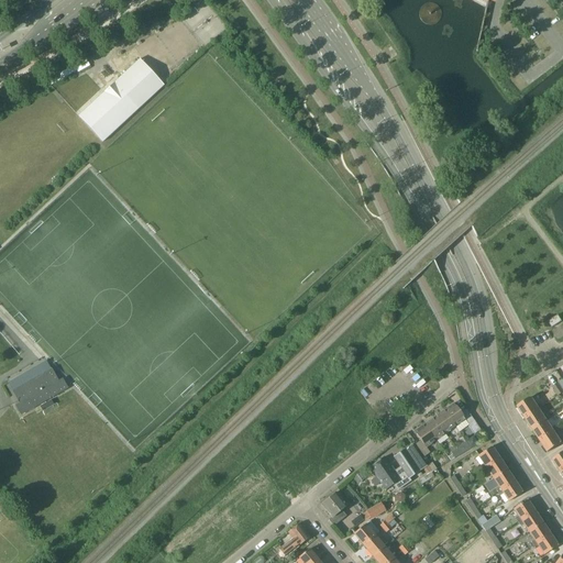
[(114,84),(79,117),(103,143),(139,109),(138,108),(139,107),(140,106),(163,89),(144,62),(123,77),(120,79),(135,101),(133,102),(114,84)]
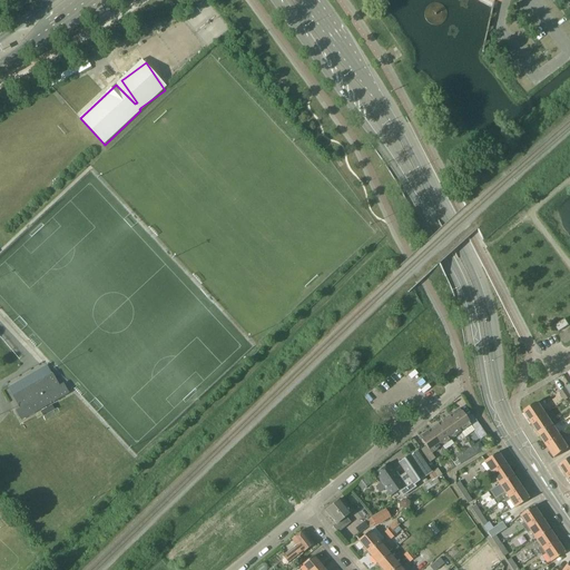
[(569,325),(564,320),(554,326),(558,332),(569,325)]
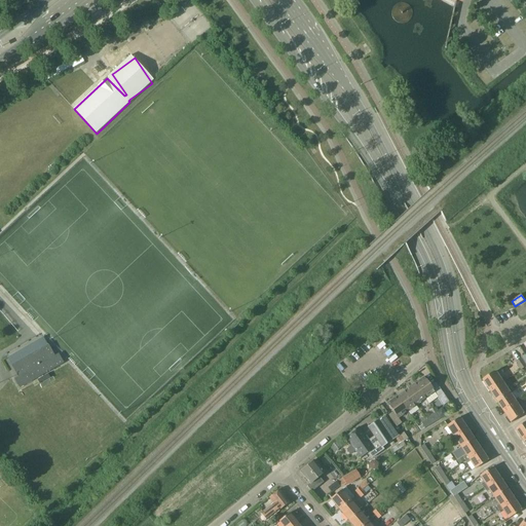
[(64,364),(59,355),(55,358),(49,346),(34,354),(32,351),(28,353),(30,358),(12,368),(19,378),(15,380),(20,389),(64,364)]
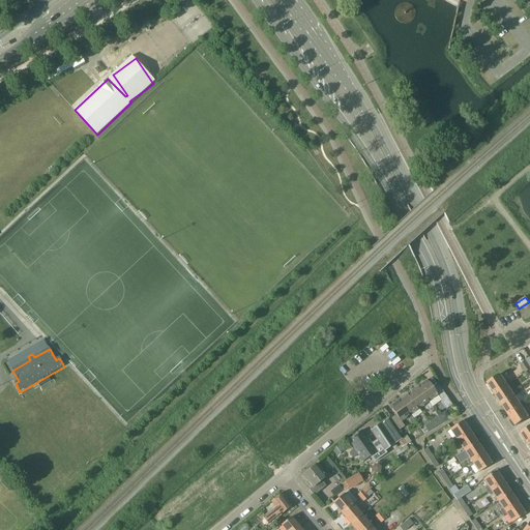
[(525,374),(529,370),(529,358),(529,357),(519,364),(525,374)]
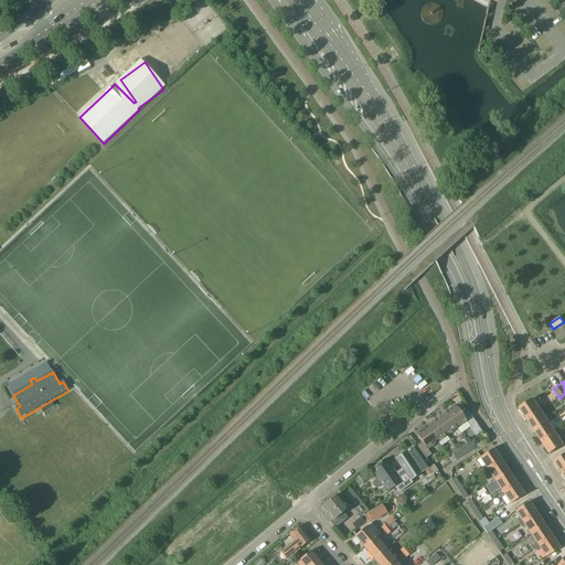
[(519,408),(526,419),(544,408),(542,405),(539,407),(533,398),(519,408)]
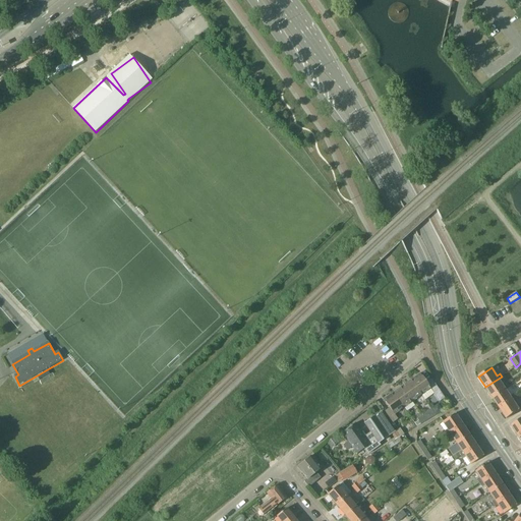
[(419,373),(410,380),(420,395),(429,388),(433,394),(439,390),(430,379),(426,383),(419,373)]
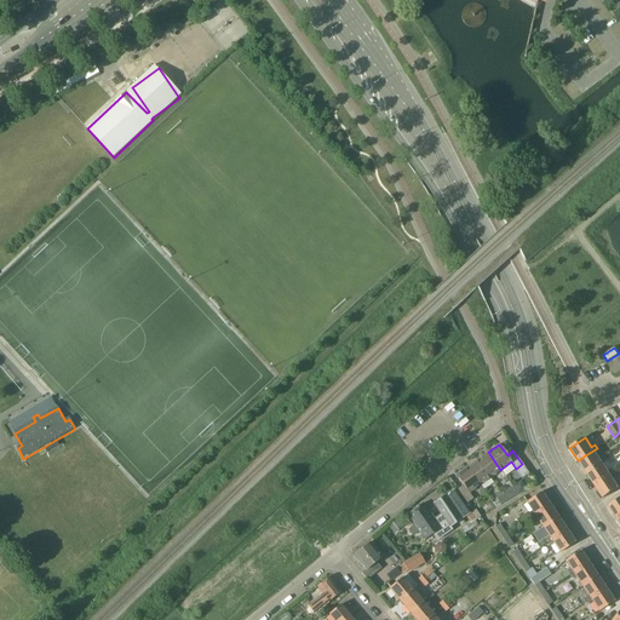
[(597,448),(578,460),(586,474),(602,463),(596,455),(600,453),(597,448)]
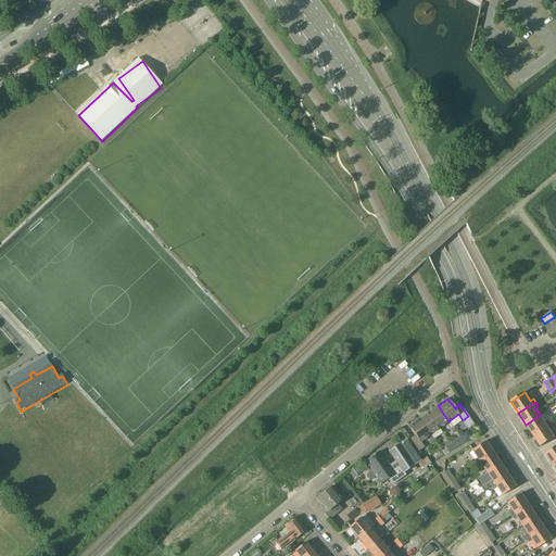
[(428,413),(439,428),(449,421),(438,405),(428,413)]
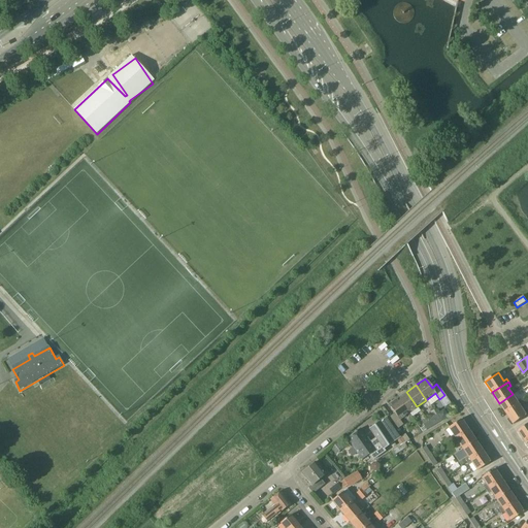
[(397,398),(408,414),(417,406),(406,392),(397,398)]
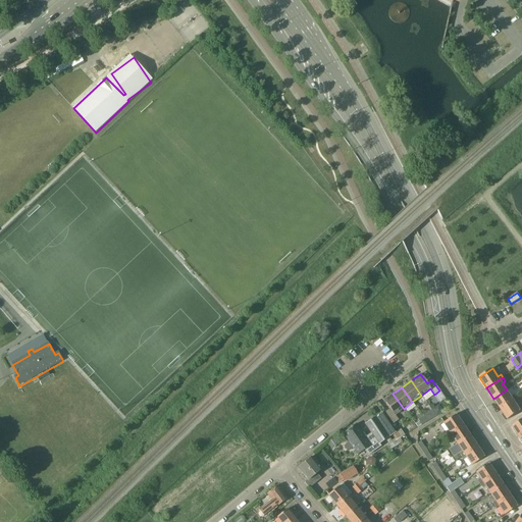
[(493,399),(501,409),(516,399),(514,396),(512,398),(507,389),(493,399)]
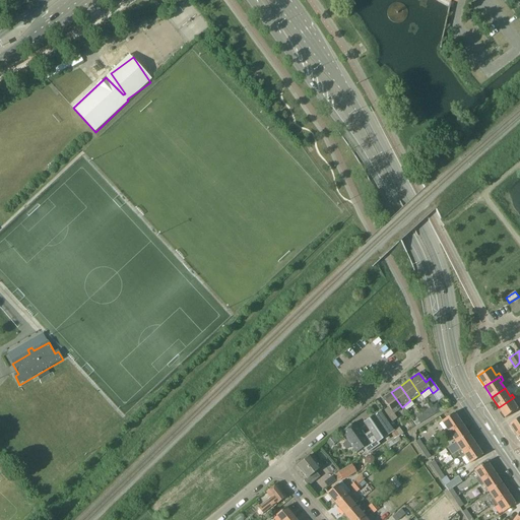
[(391,392),(382,399),(393,413),(402,407),(391,392)]
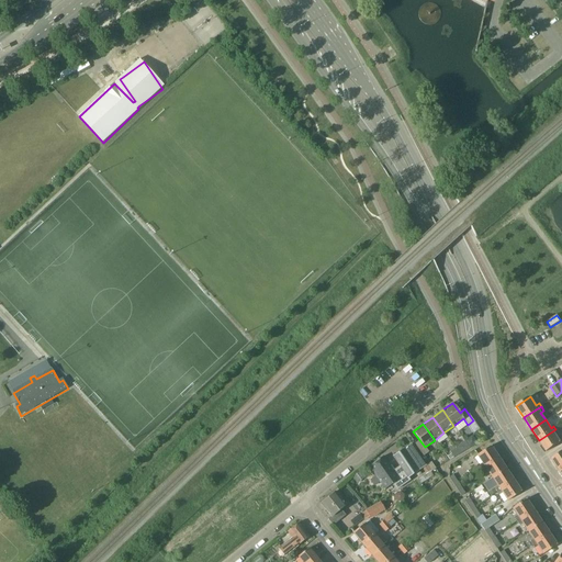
[(547,452),(560,442),(555,436),(559,434),(555,429),(539,440),(547,452)]
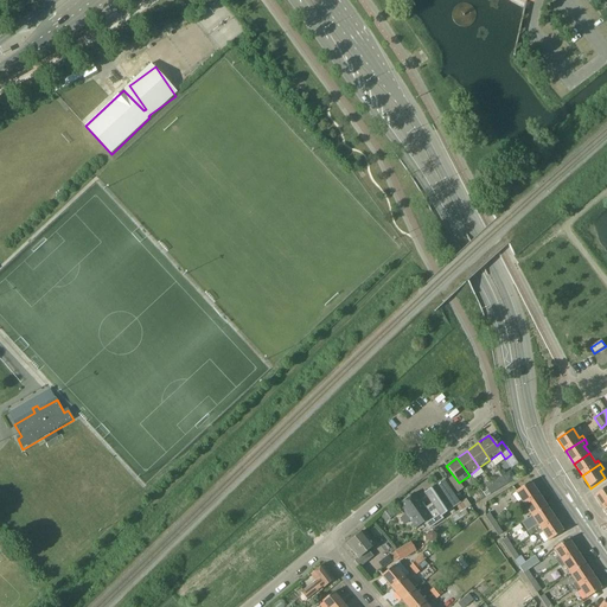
[(459,504),(443,480),(425,493),(432,504),(425,509),(414,493),(398,504),(406,515),(400,521),(404,526),(410,522),(415,528),(423,522),(428,529),(442,518),(441,516),(455,506),(460,512),(464,511),(459,504)]
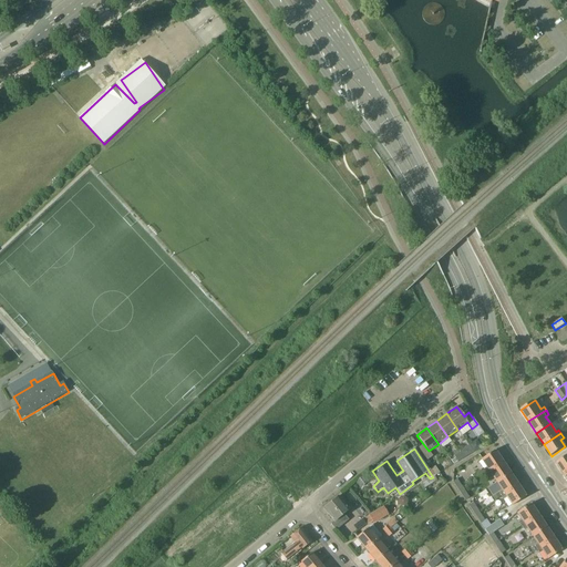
[(486,467),(483,470),(486,473),(503,462),(495,450),(481,459),(486,467)]
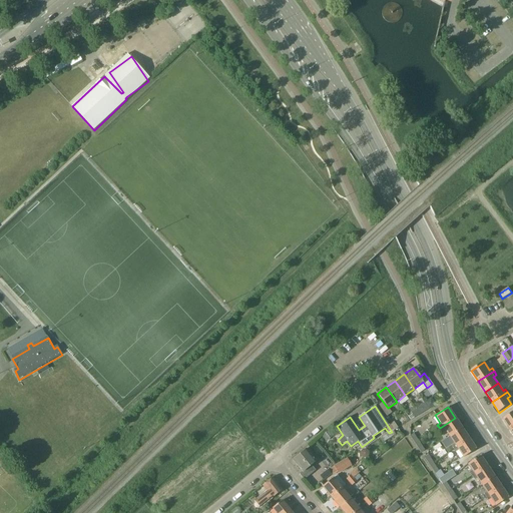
[(512,413),(504,419),(511,430),(512,428),(512,413)]
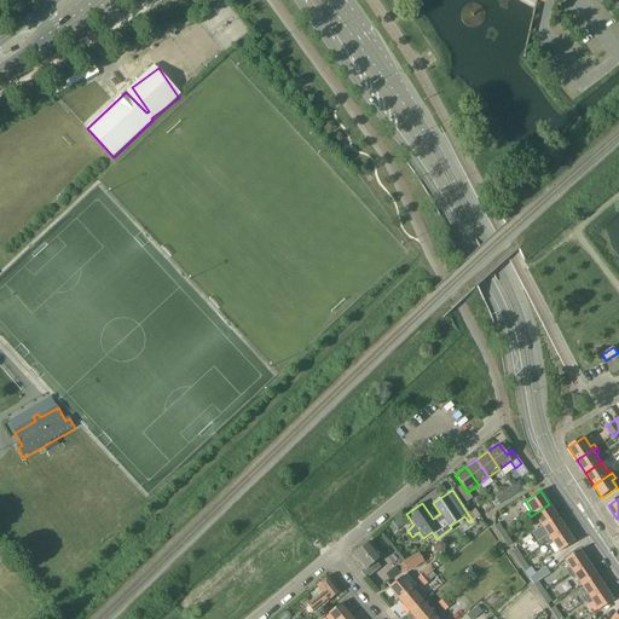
[(533,520),(536,518),(542,526),(556,516),(549,504),(531,516),(533,520)]
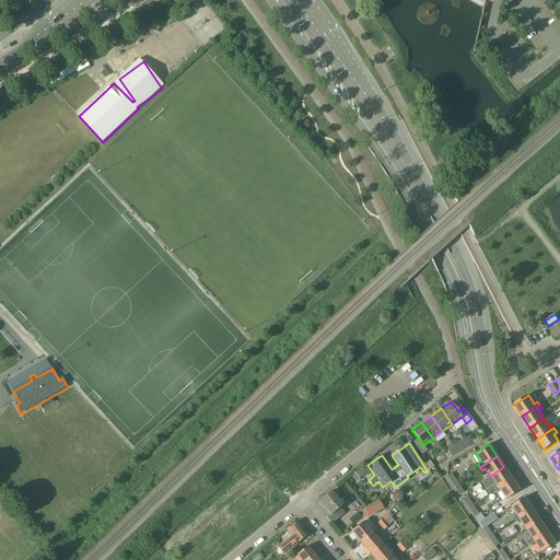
[(434,467),(430,461),(423,465),(428,471),(432,468),(434,467)]
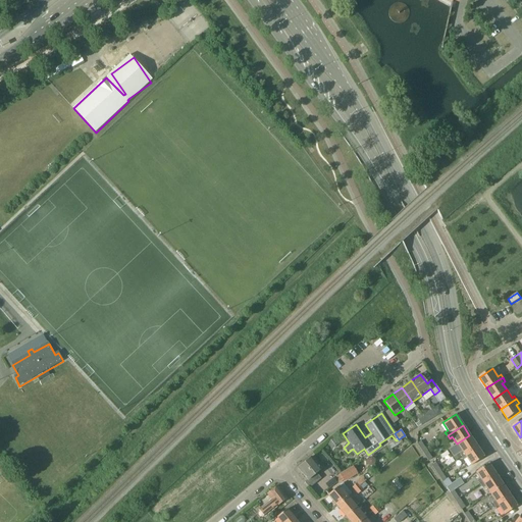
[(459,453),(461,456),(476,446),(469,435),(457,444),(462,451),(459,453)]
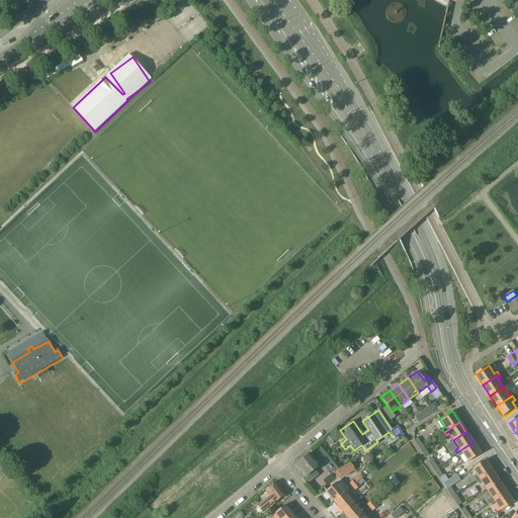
[(332,434),(324,440),(329,446),(336,440),(332,434)]
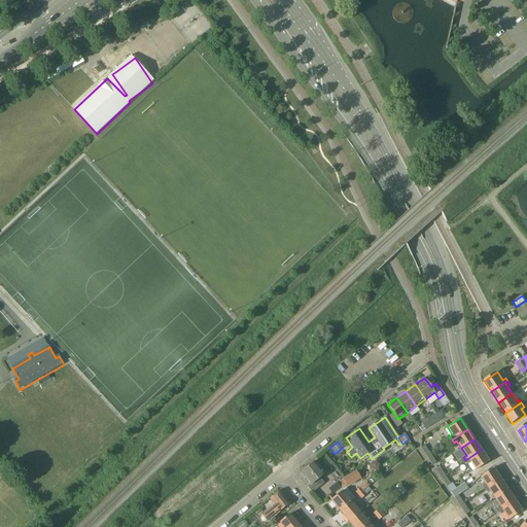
[(425,446),(421,448),(426,456),(430,454),(425,446)]
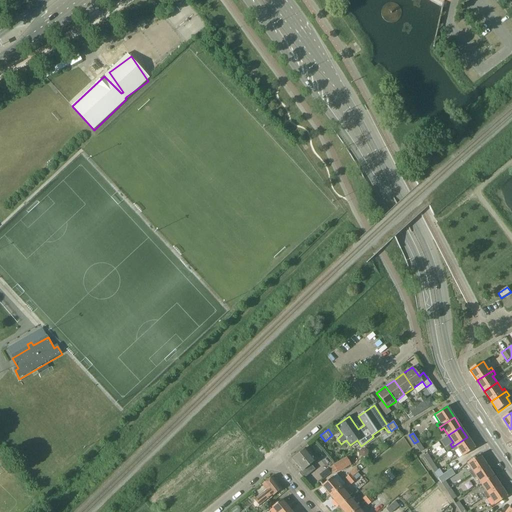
[(474,448),(467,437),(452,447),(454,450),(457,448),(462,456),(474,448)]
